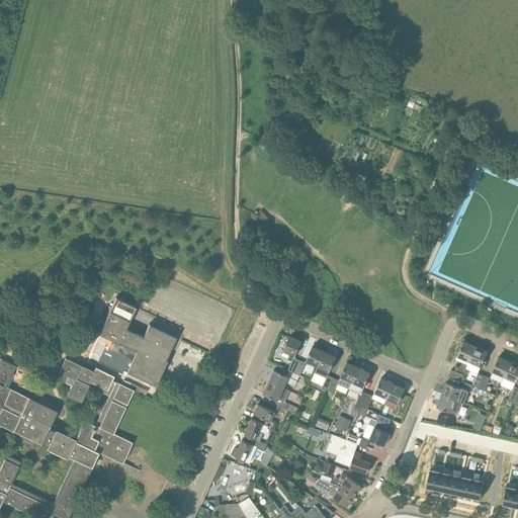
[(271,216),(263,207),(259,212),(257,214),(264,224),(267,221),(271,216)]
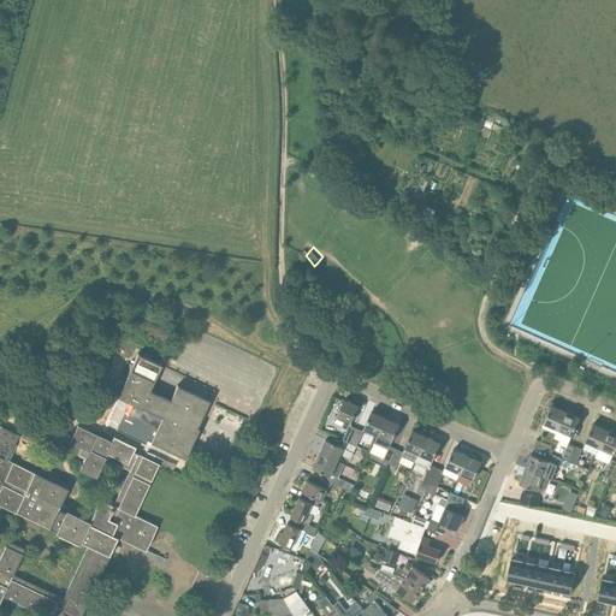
[(141,408),(157,414),(164,400),(154,396),(155,394),(149,391),(161,365),(137,354),(117,397),(141,408)]
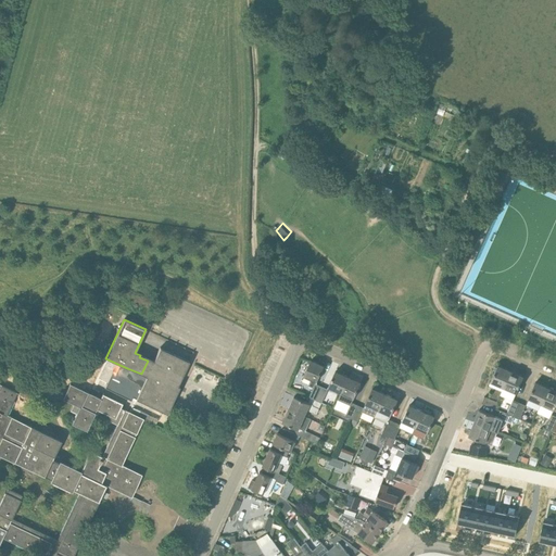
[(543,330),(530,325),(529,328),(542,333),(543,330)]
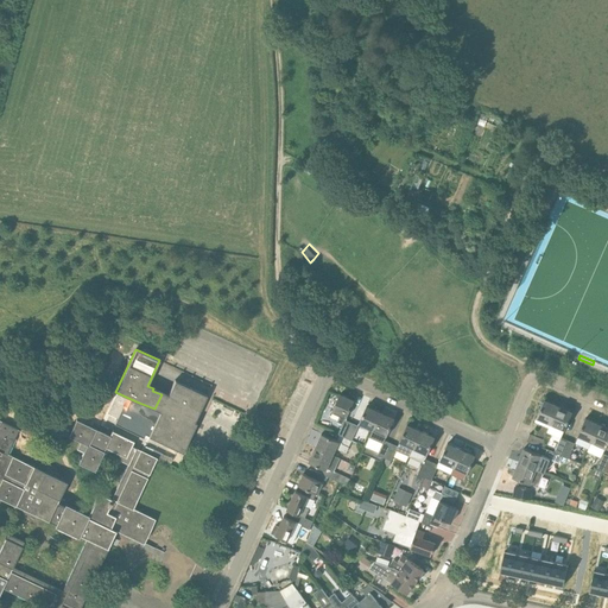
[(195,422),(206,397),(207,396),(175,380),(169,398),(162,394),(154,409),(143,434),(149,436),(183,453),(196,423),(195,422)]
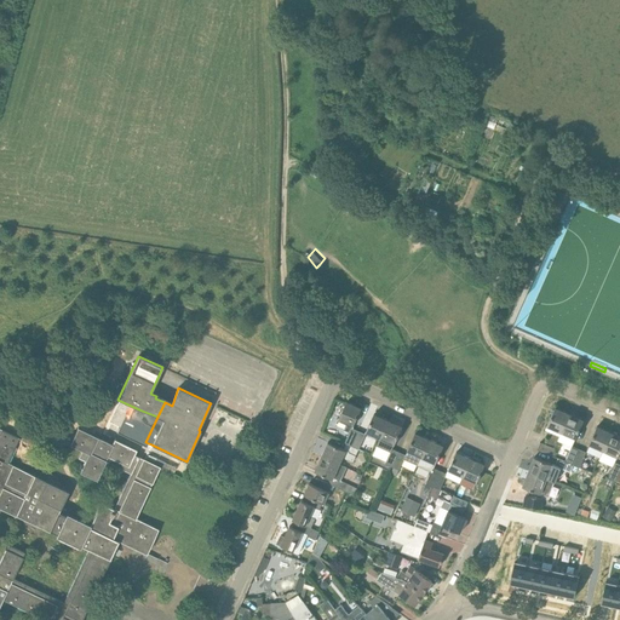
[(344,443),(346,445),(351,447),(359,431),(352,429),(361,408),(346,402),(339,419),(346,423),(344,430),(349,432),(344,443)]
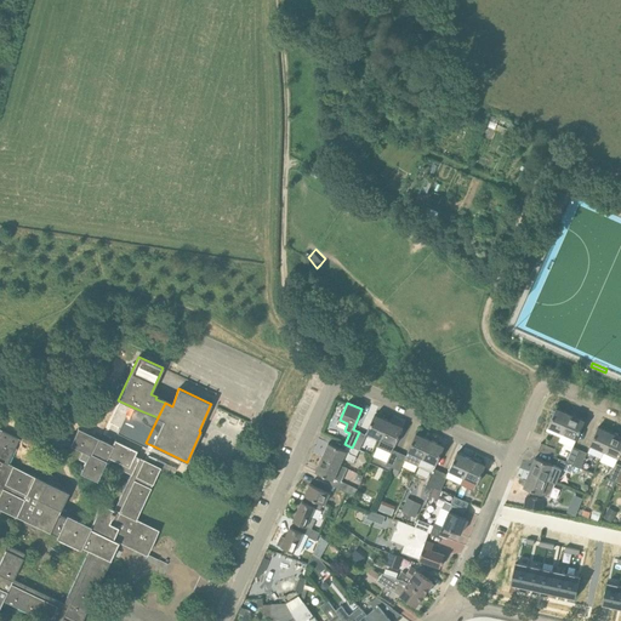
[(562,433),(570,415),(556,409),(548,426),(562,433)]
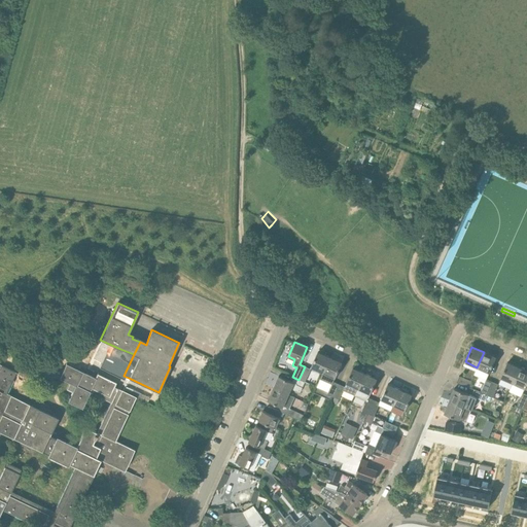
[(311,367),(323,373),(330,357),(318,352),(311,367)]
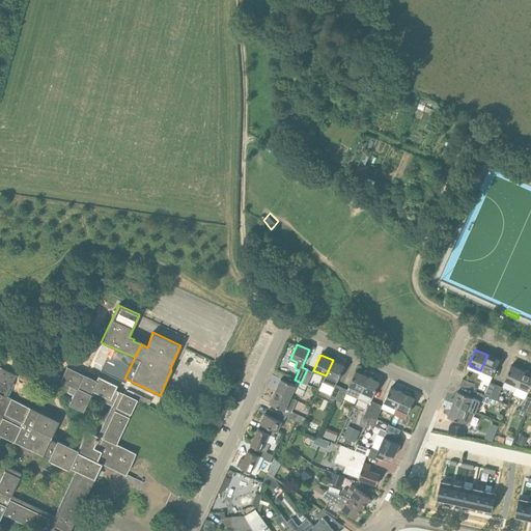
[(493,375),(500,360),(487,355),(480,370),(493,375)]
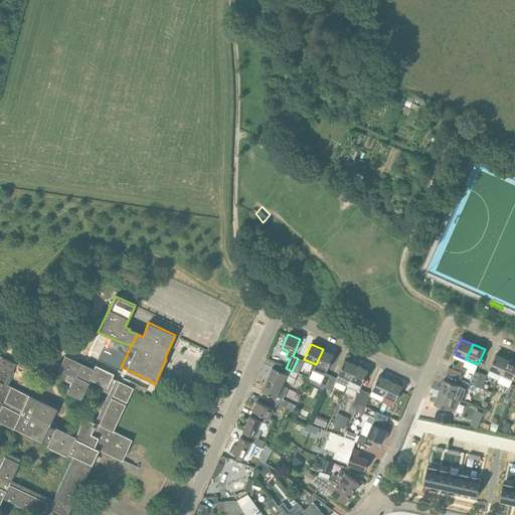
[(314,369),(325,374),(326,373),(334,355),(323,349),(316,364),(314,369)]
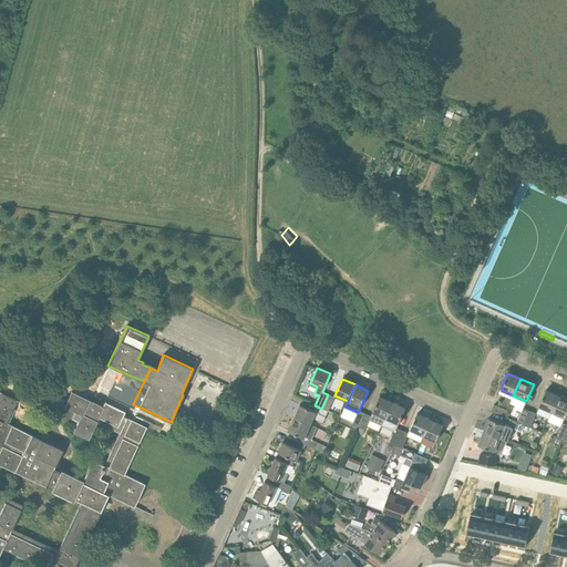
[(559,395),(546,390),(538,406),(552,412),(559,395)]
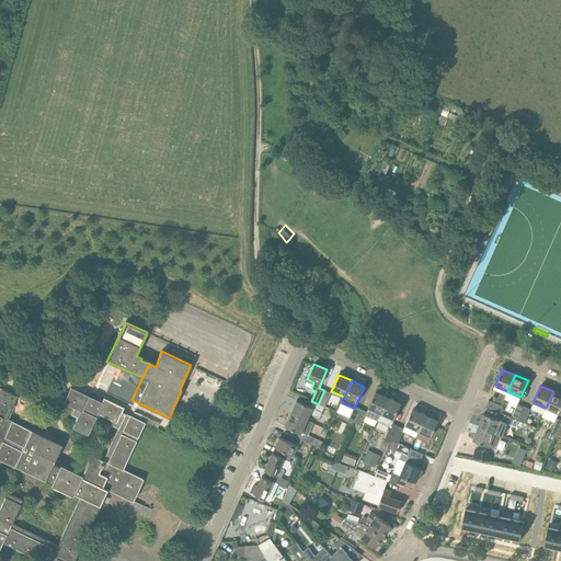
[(0,548),(2,542),(42,560),(73,560),(99,508),(100,505),(98,504),(105,489),(133,502),(137,491),(144,479),(123,469),(145,424),(130,416),(122,413),(124,408),(103,398),(101,402),(70,388),(64,403),(73,408),(70,414),(77,418),(72,427),(88,435),(95,418),(118,428),(103,460),(91,455),(81,474),(60,465),(59,466),(53,464),(61,445),(7,419),(18,396),(2,389),(0,387),(0,548)]
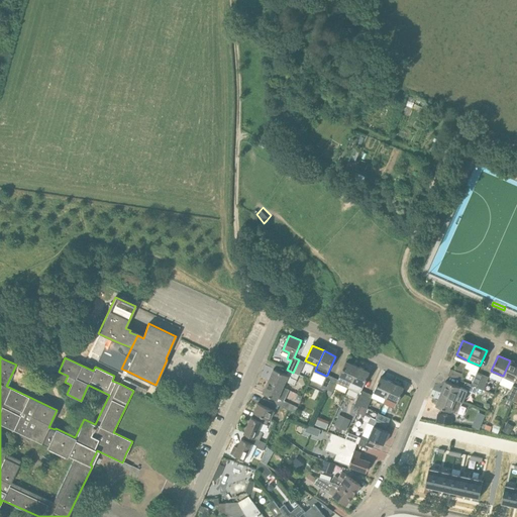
[(299,375),(305,363),(299,359),(293,373),(299,375)]
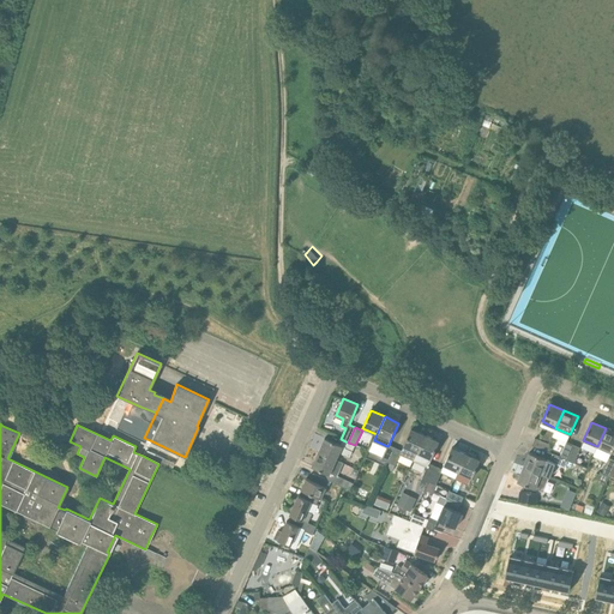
[(414,461),(426,435),(411,428),(403,446),(404,447),(402,451),(395,447),(389,462),(395,465),(399,455),(414,461)]
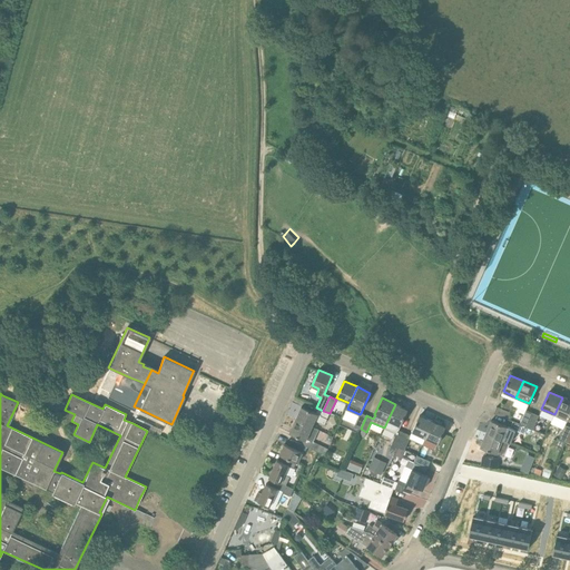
[(568,420),(569,414),(569,401),(562,397),(554,414),(568,420)]
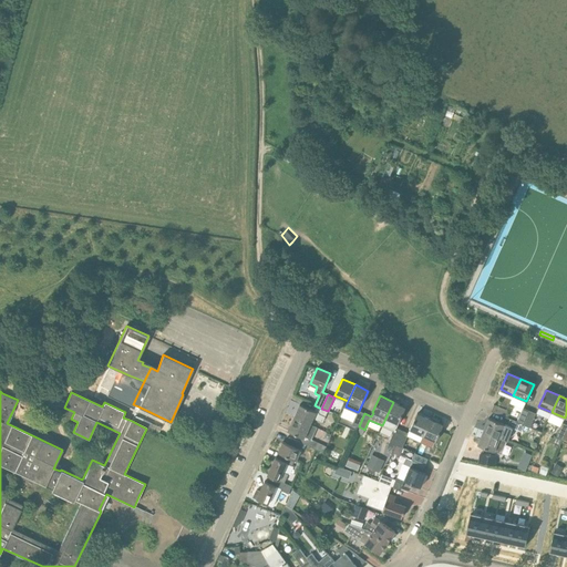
[(397,428),(405,408),(393,402),(382,425),(394,431),(388,445),(394,447),(397,444),(402,431),(397,428)]
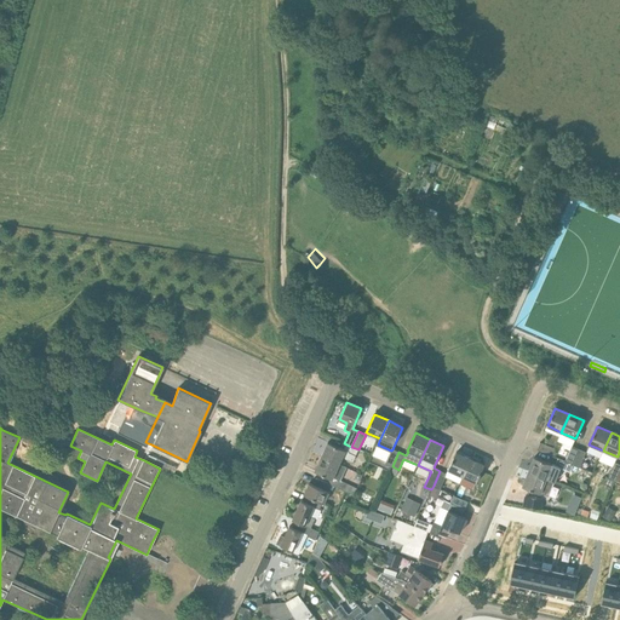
[(359,449),(351,447),(346,445),(344,449),(328,442),(321,457),(339,464),(343,457),(354,461),(359,449)]
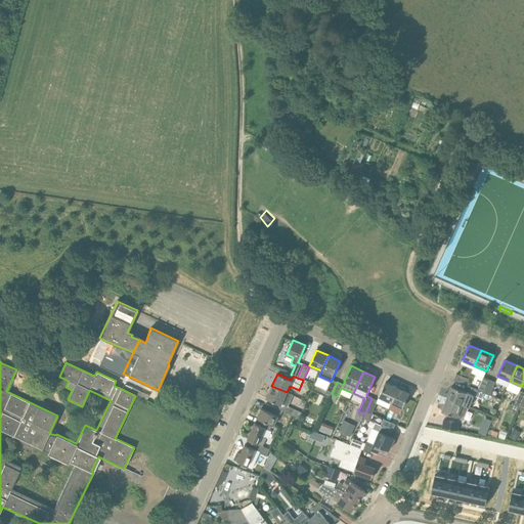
[(470,380),(456,375),(453,381),(467,386),(470,380)]
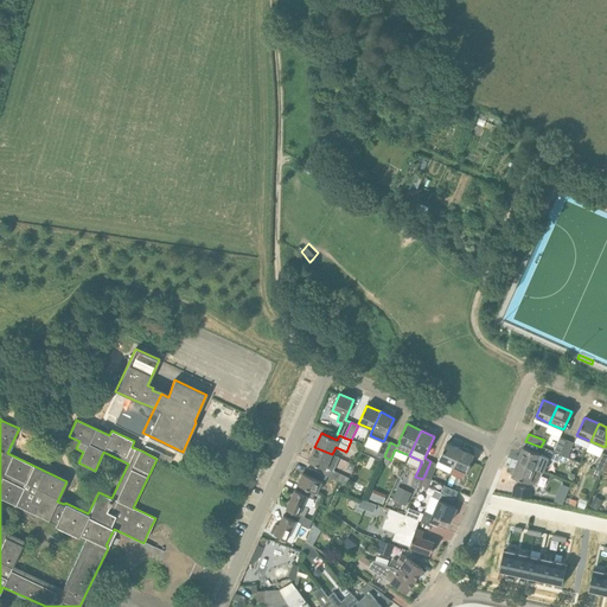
[(560,436),(554,452),(560,454),(567,440),(560,436)]
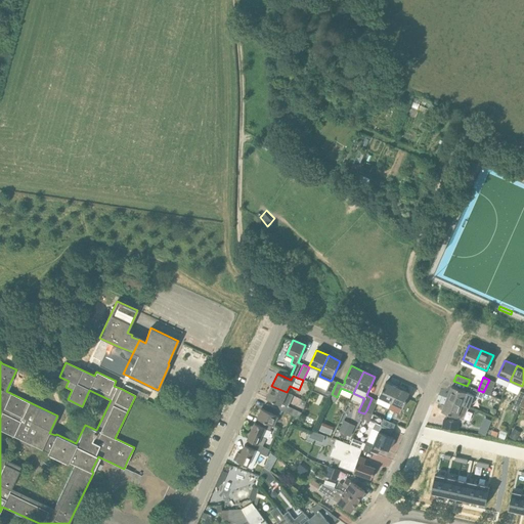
[(325,392),(332,394),(337,382),(332,380),(331,381),(325,392)]
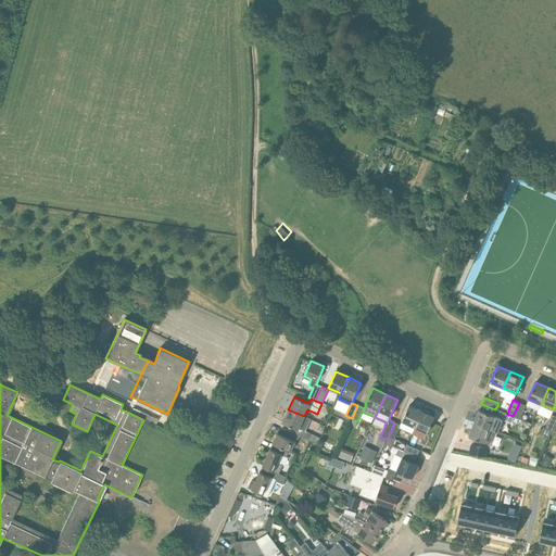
[(525,405),(519,403),(513,416),(514,417),(519,419),(525,405)]
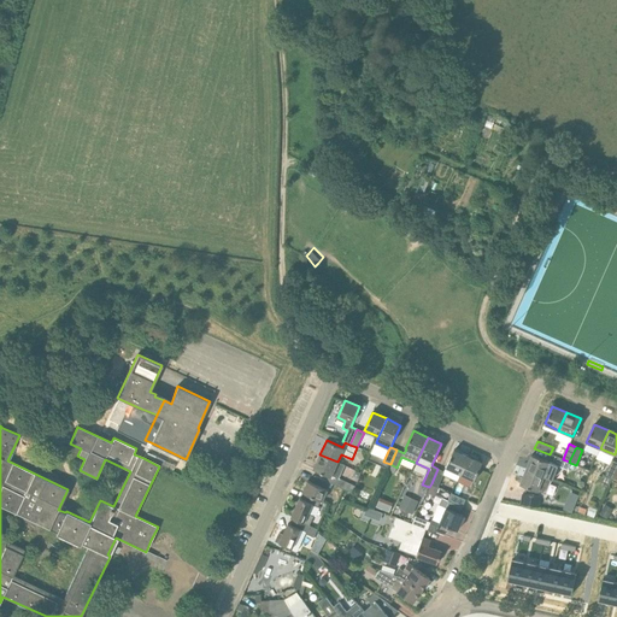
[(469,456),(454,450),(446,468),(460,474),(469,456)]
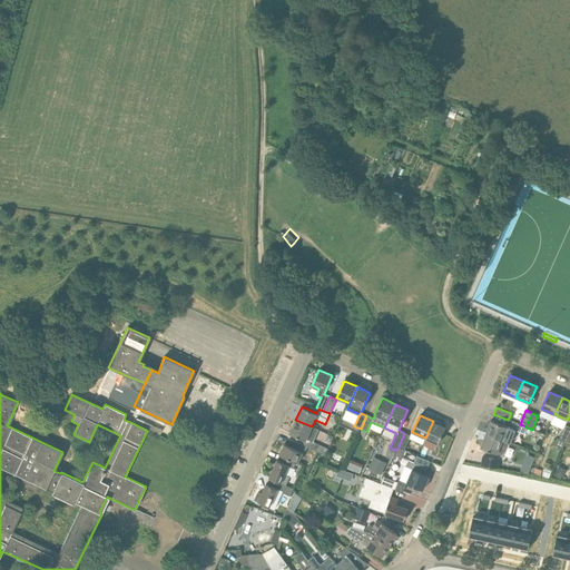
[(318,430),(312,426),(295,420),(290,433),(314,444),(312,450),(325,455),(328,449),(314,442),(318,430)]
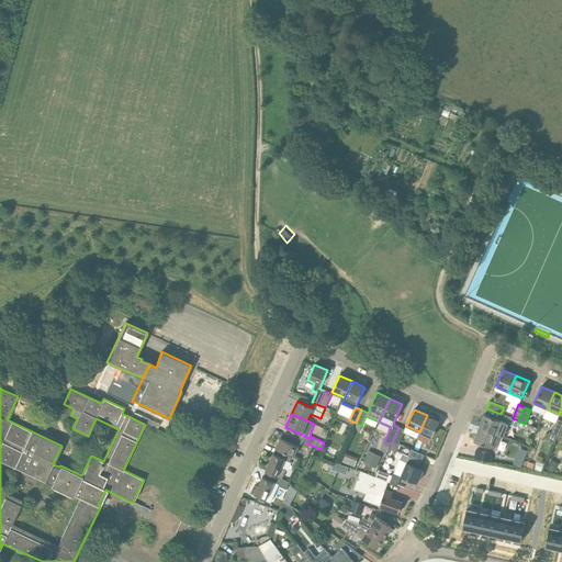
[(479,427),(495,434),(498,427),(506,430),(508,424),(516,427),(519,422),(518,420),(513,418),(506,415),(503,422),(484,414),(479,427)]
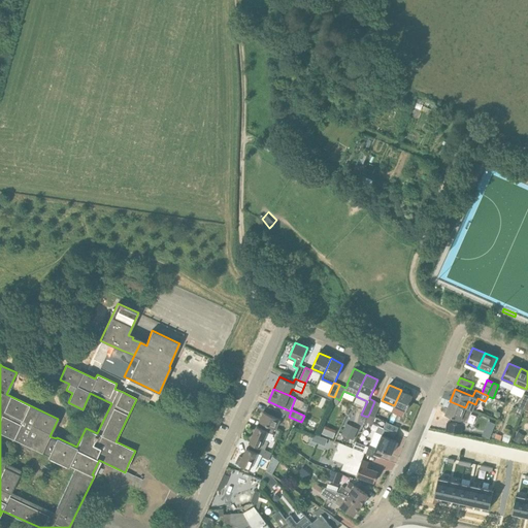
[(394,405),(406,411),(413,396),(401,390),(394,405)]
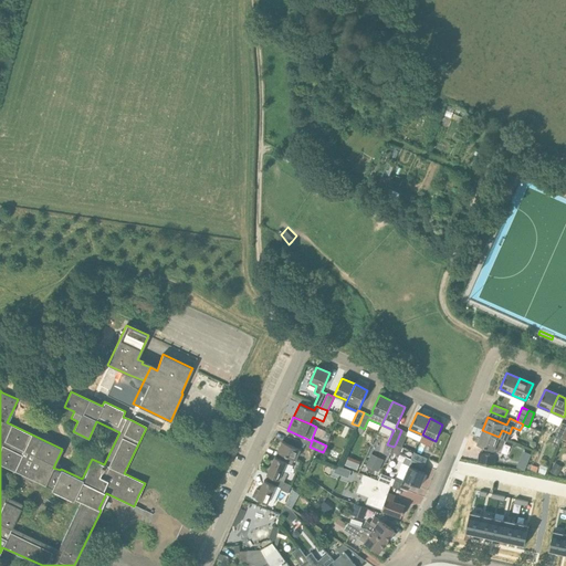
[(565,423),(562,422),(555,436),(562,439),(565,428),(565,423)]
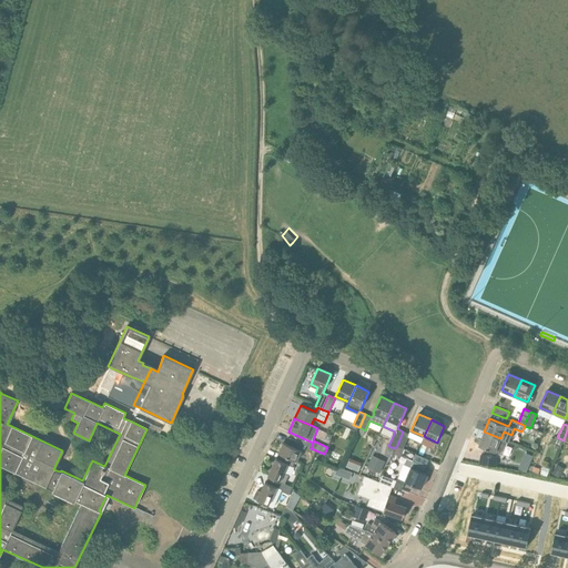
[(409,434),(403,432),(397,445),(403,447),(409,434)]
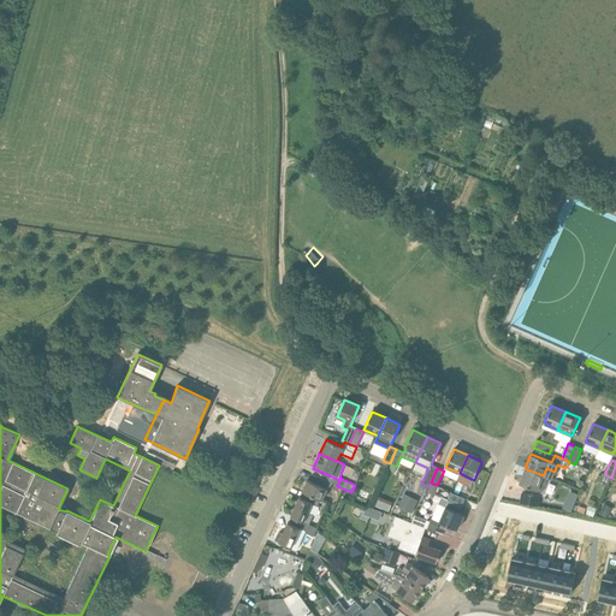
[(519,483),(545,493),(551,479),(543,475),(525,468),(519,483)]
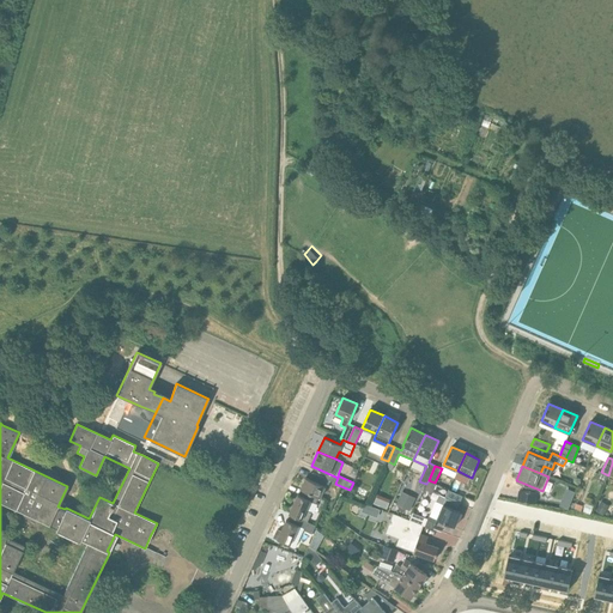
[(305,491),(319,497),(320,498),(328,480),(315,474),(311,480),(305,478),(301,489),(305,491)]
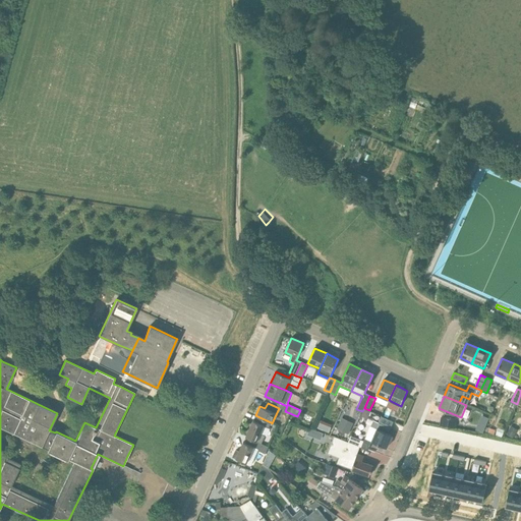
[(483,430),(489,417),(482,414),(477,428),(483,430)]
